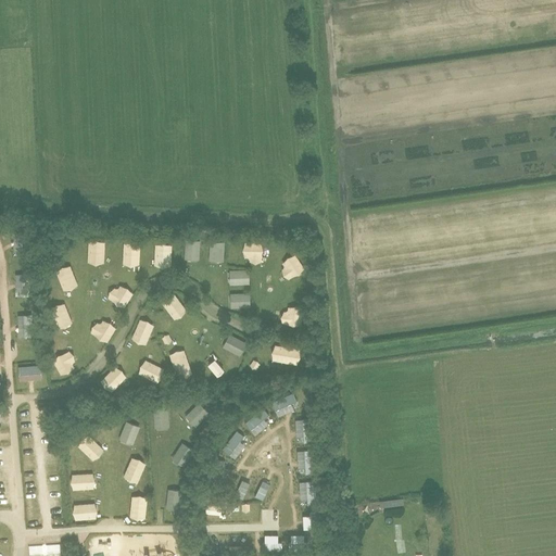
[(197,260),(198,240),(182,239),(182,260),(197,260)]
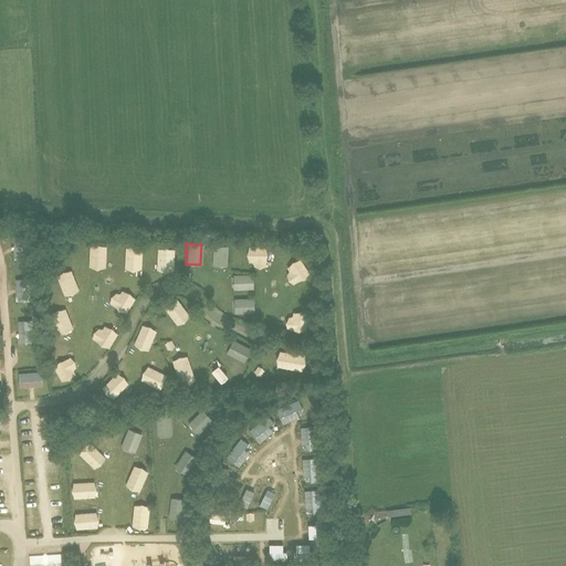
[(87,268),(104,268),(104,244),(87,244),(87,268)]
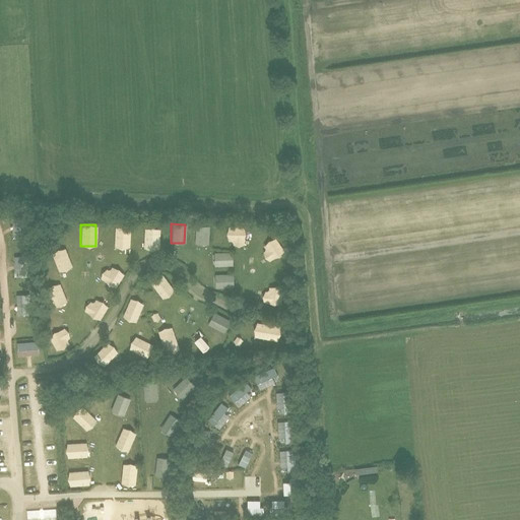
[(207,244),(208,225),(194,224),(193,244),(207,244)]
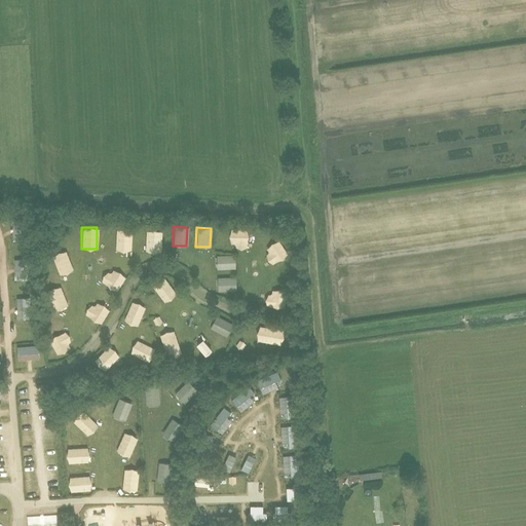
[(114,250),(129,250),(130,229),(114,228),(114,250)]
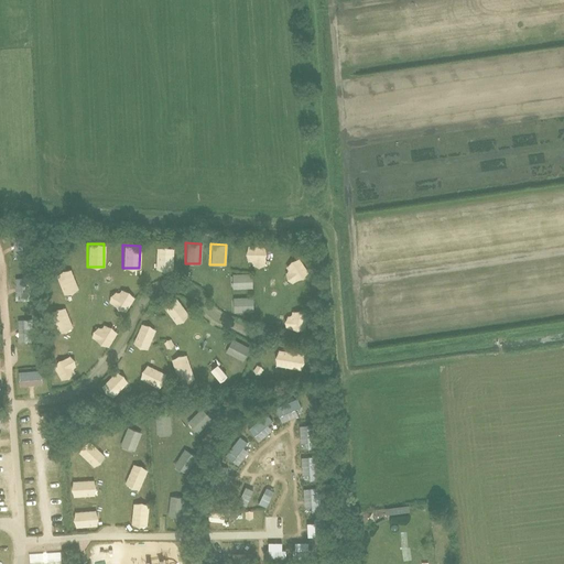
[(263,264),(263,246),(243,246),(243,264),(263,264)]
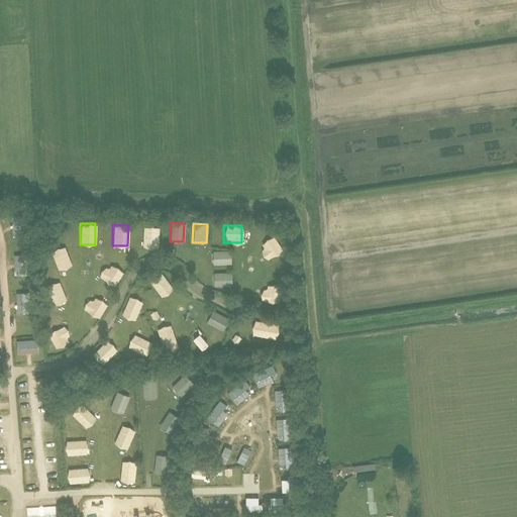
[(158,226),(141,226),(141,247),(157,247),(158,226)]
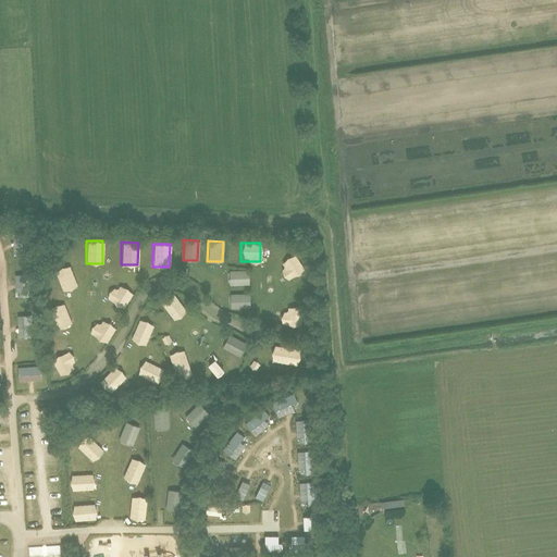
[(295,255),(277,260),(283,277),(300,272),(295,255)]
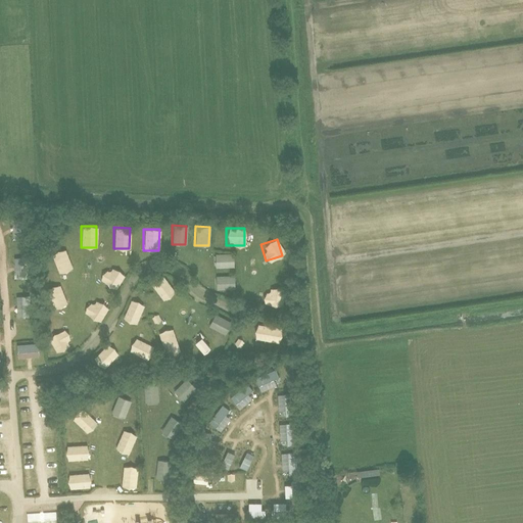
[(51,252),(56,273),(70,269),(64,248),(51,252)]
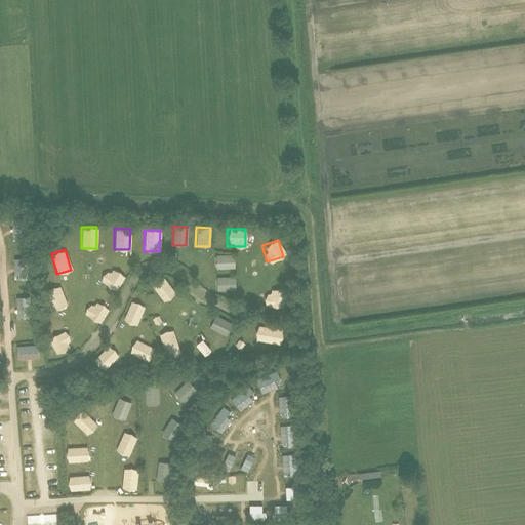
[(214,269),(233,268),(233,254),(213,254),(214,269)]
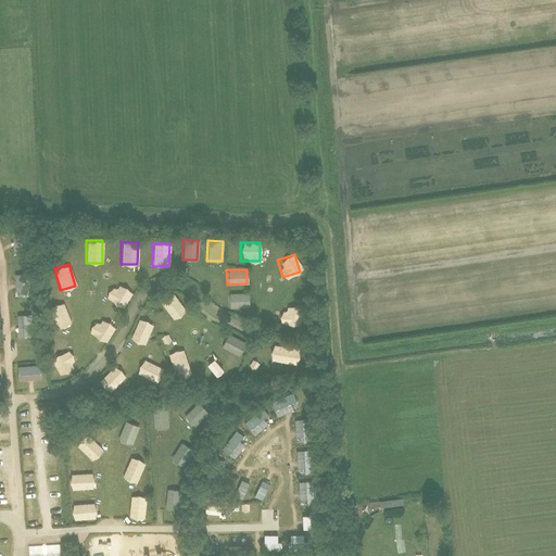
[(116,281),(104,297),(121,308),(131,293),(116,281)]
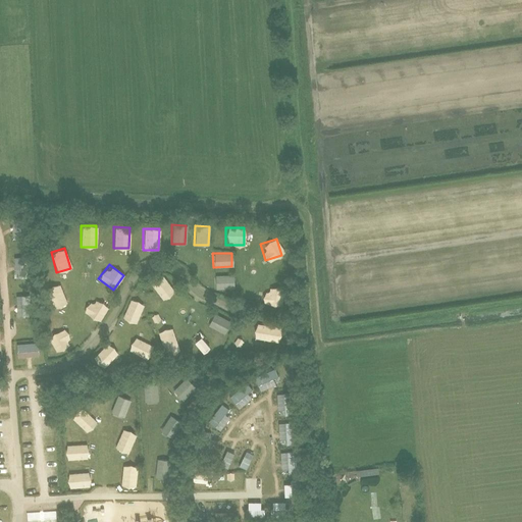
[(149,281),(160,300),(172,292),(161,274),(149,281)]
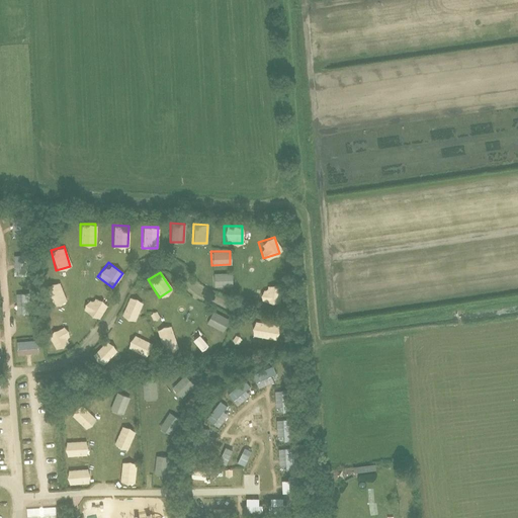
[(231,285),(231,272),(211,273),(211,286),(231,285)]
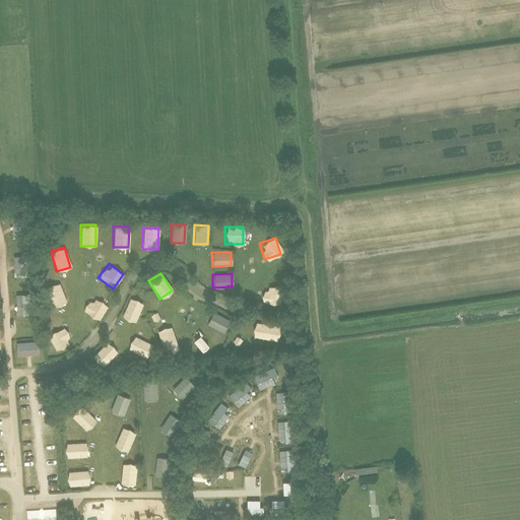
[(58,282),(45,287),(53,307),(66,302),(58,282)]
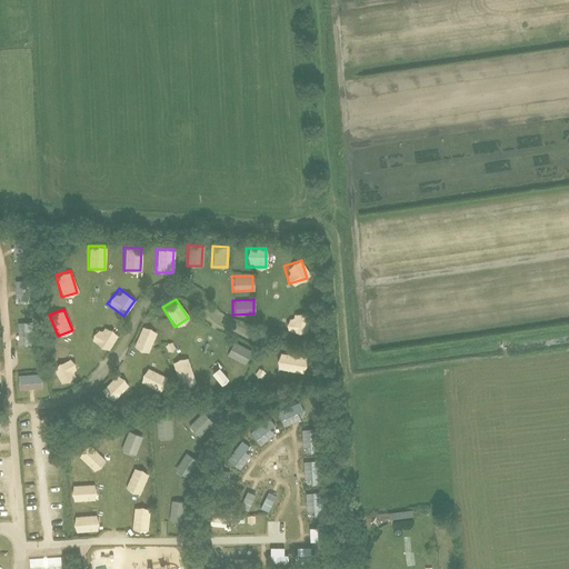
[(101,323),(90,340),(106,351),(117,336),(101,323)]
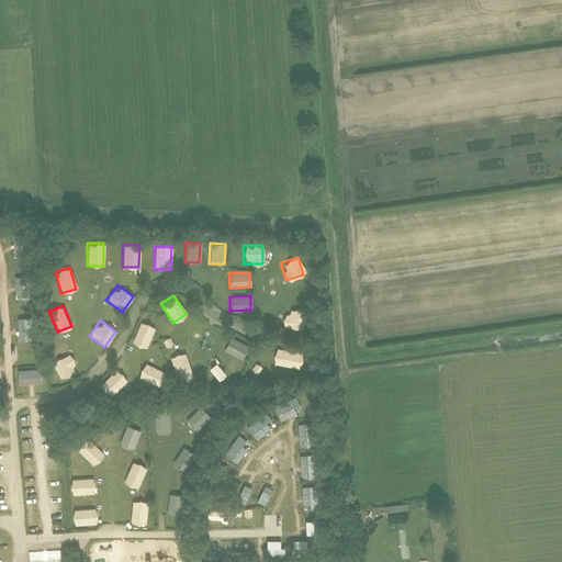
[(131,343),(145,349),(154,327),(138,322),(131,343)]
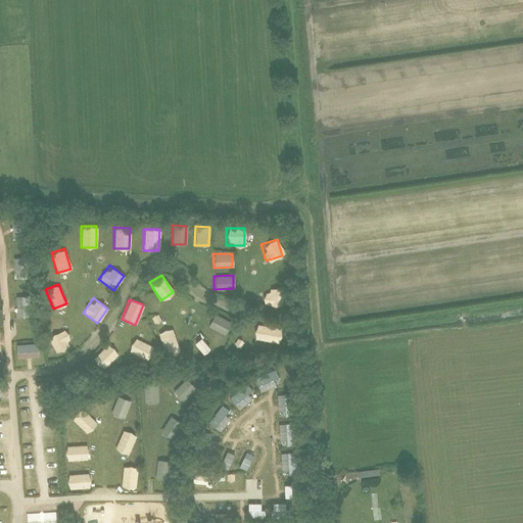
[(211,315),(207,328),(225,333),(229,320),(211,315)]
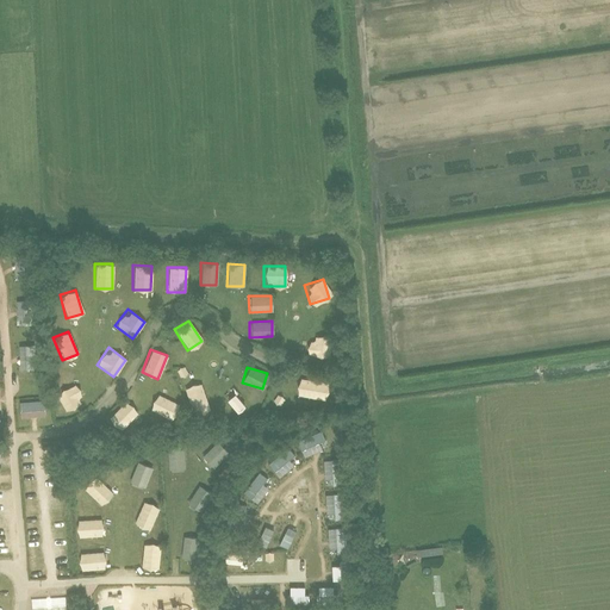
[(323,399),(327,383),(297,378),(294,394),(323,399)]
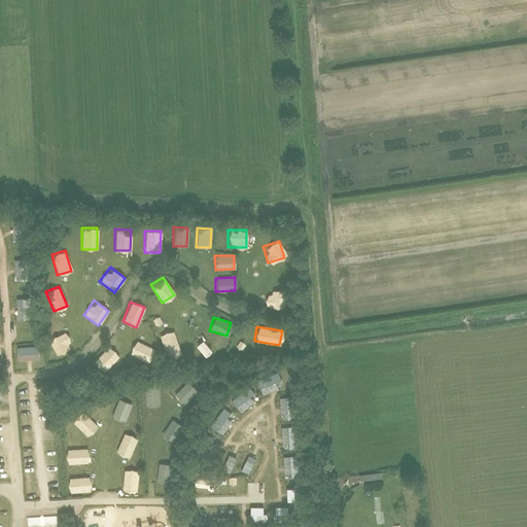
[(172,329),(159,335),(167,359),(181,354),(172,329)]
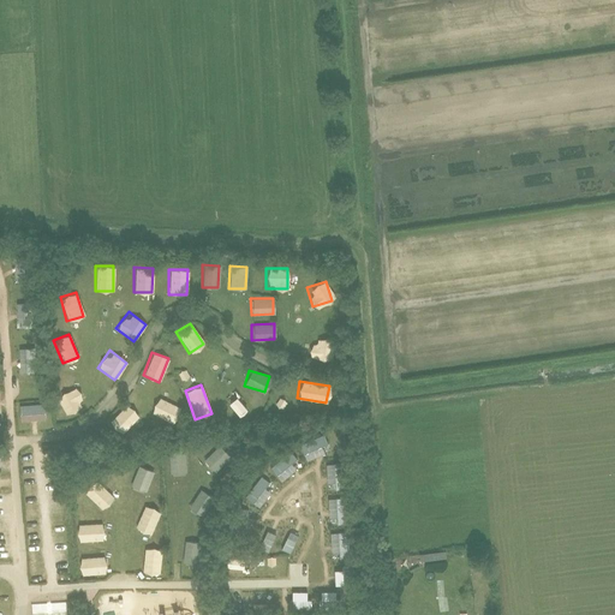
[(65,415),(83,406),(73,387),(55,395),(65,415)]
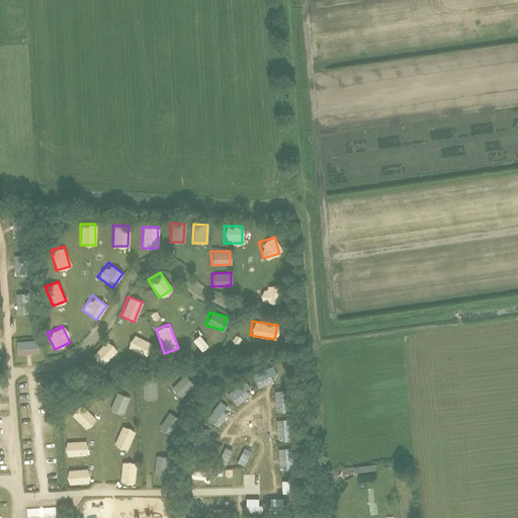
[(200,350),(206,344),(195,334),(189,340),(200,350)]
